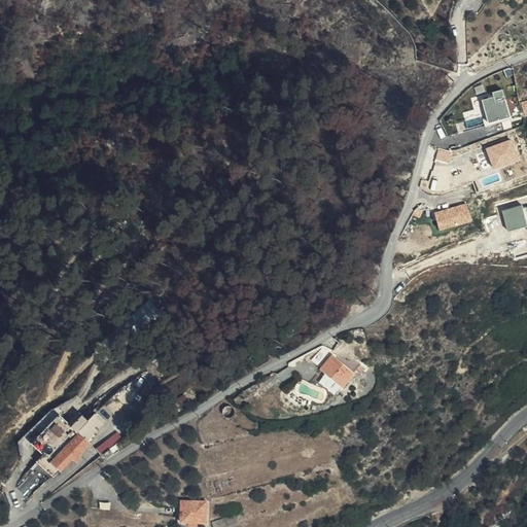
[(483,99),(489,121),(511,115),(503,89),(493,92),(495,96),(483,99)]
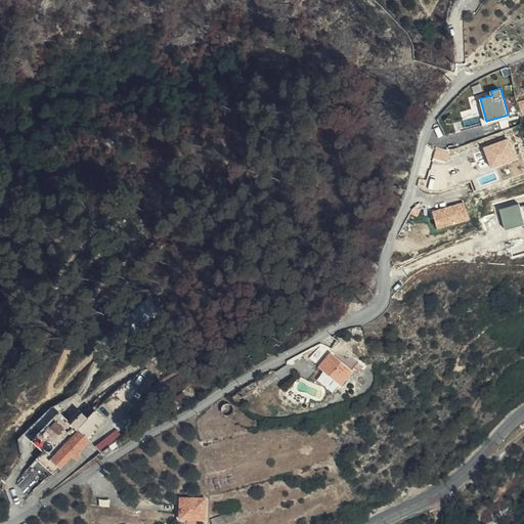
[(511,138),(484,147),(491,167),(518,158),(511,138)]
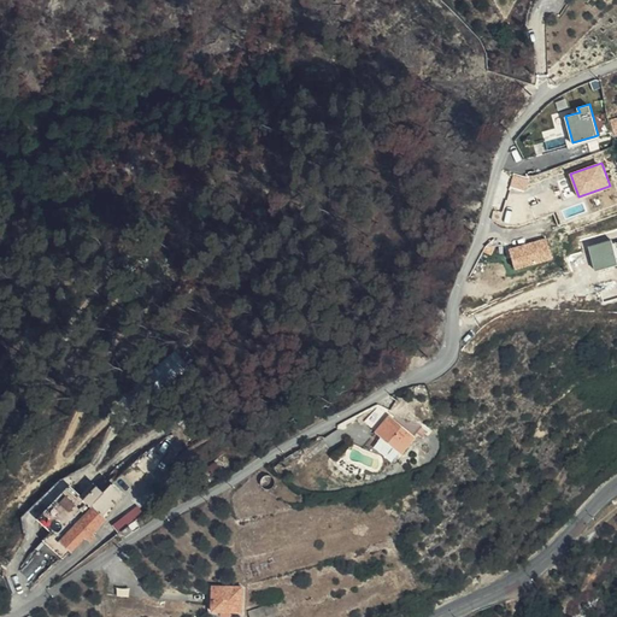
[(546,238),(510,248),(516,268),(552,258),(546,238)]
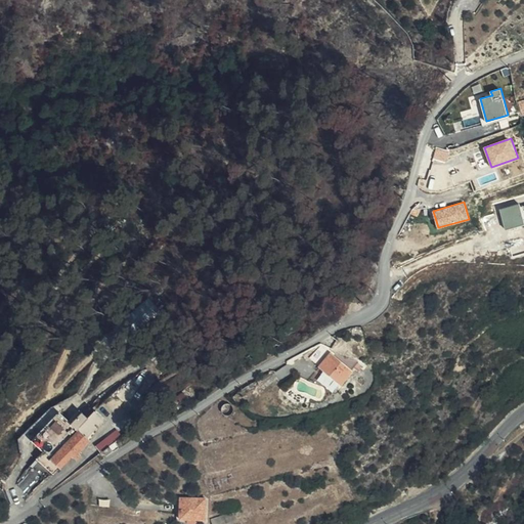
[(523,224),(523,206),(522,207),(521,204),(503,209),(508,229),(523,224)]
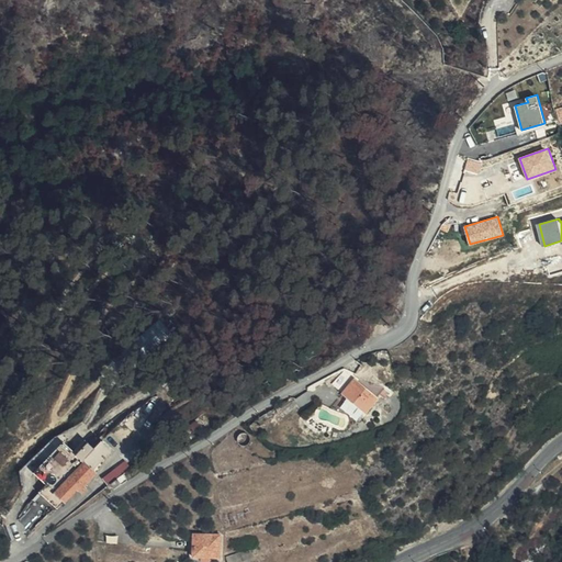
[(146,356),(172,333),(160,319),(134,343),(146,356)]
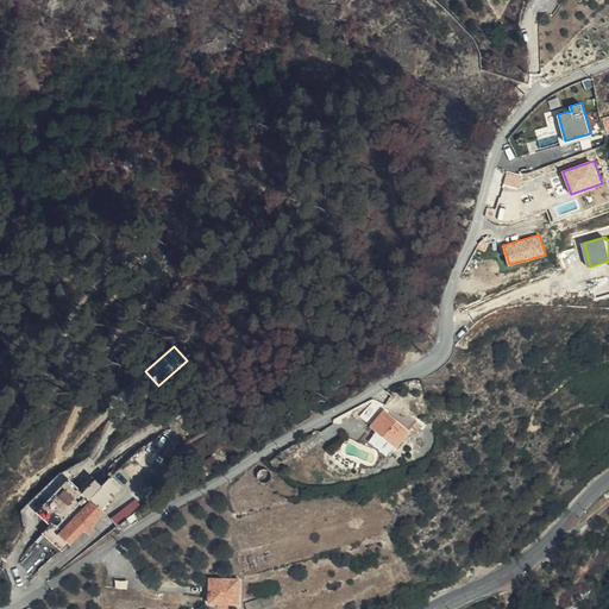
[(363,421),(371,428),(383,413),(407,432),(409,429),(376,403),(363,421)]
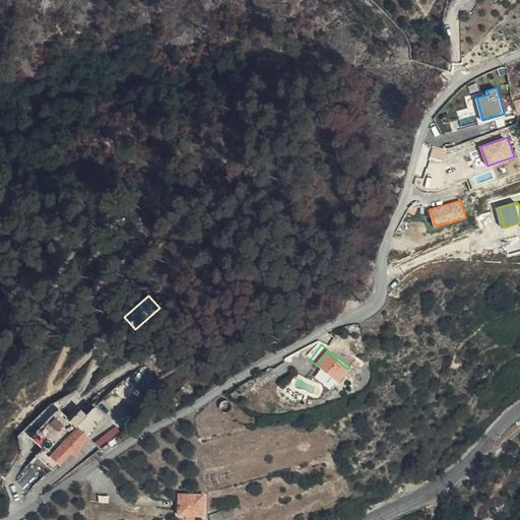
[(327,352),(317,366),(337,382),(347,369),(327,352)]
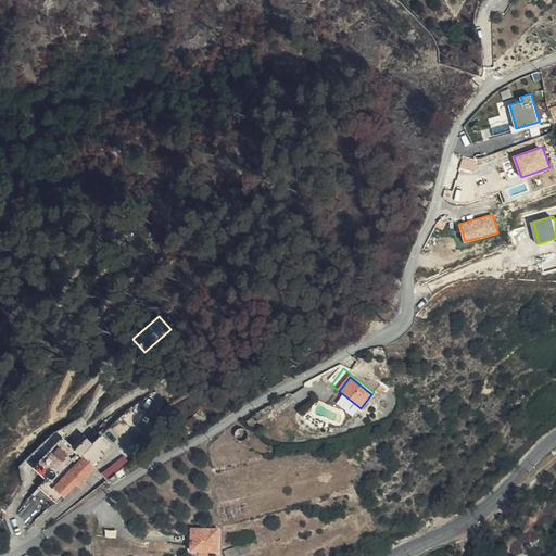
[(81,487),(96,470),(93,467),(103,455),(87,440),(76,452),(63,439),(36,469),(47,479),(40,488),(59,504),(78,484),(81,487)]
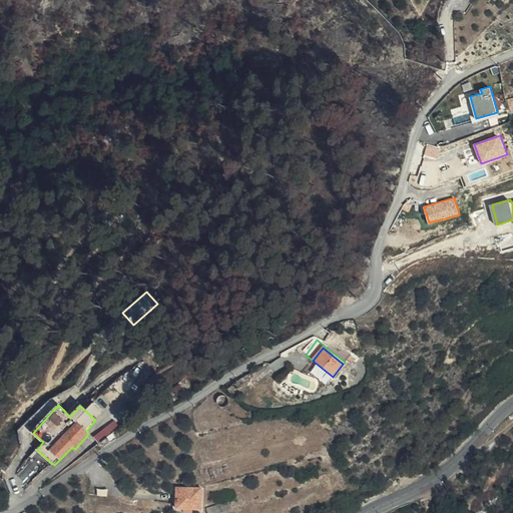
[(112,443),(109,438),(102,443),(105,447),(112,443)]
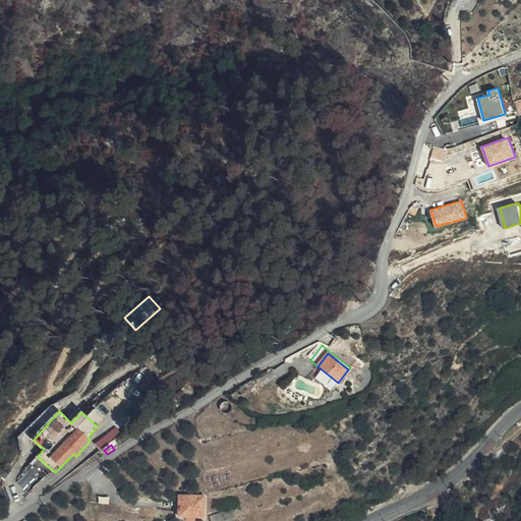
[(205,516),(206,496),(181,495),(180,515),(205,516)]
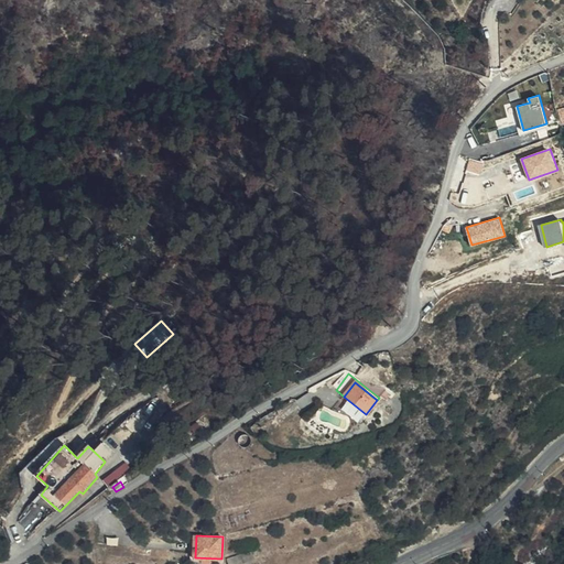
[(241,563),(250,562),(248,553),(230,557),(231,563),(241,563)]
